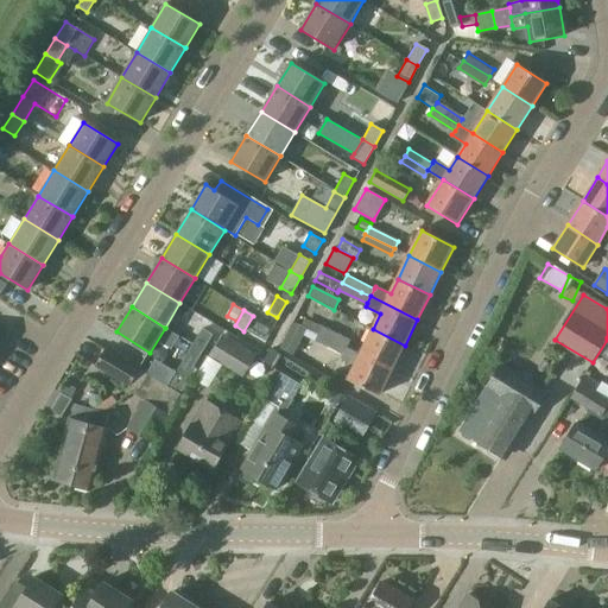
[(341,353),(344,347),(318,334),(318,335),(292,323),(279,348),(292,355),(303,334),(341,353)]
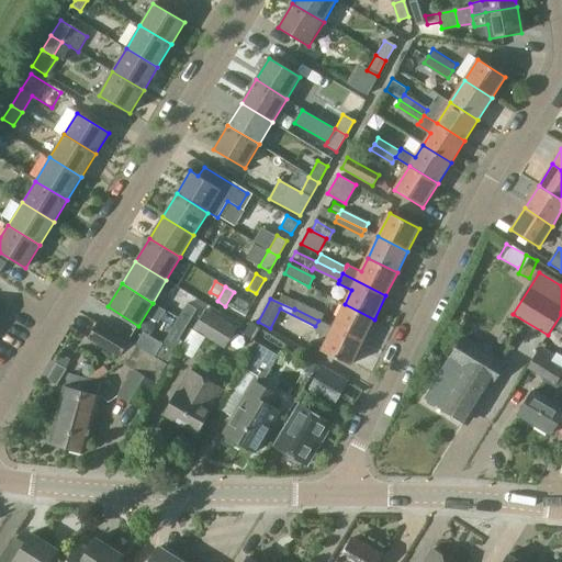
[(294,308),(318,321),(322,314),(298,302),(294,308)]
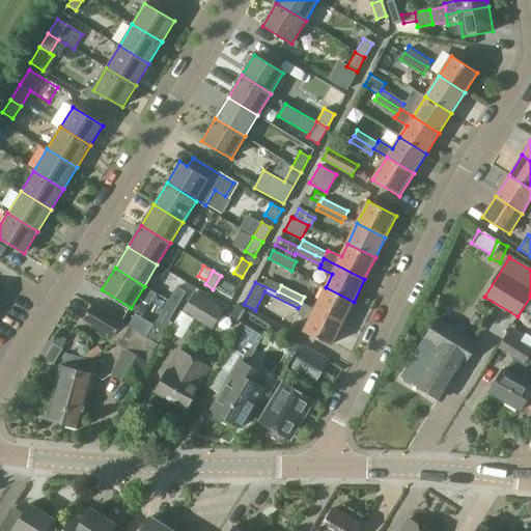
[(167,301),(175,306),(184,291),(175,287),(167,301)]
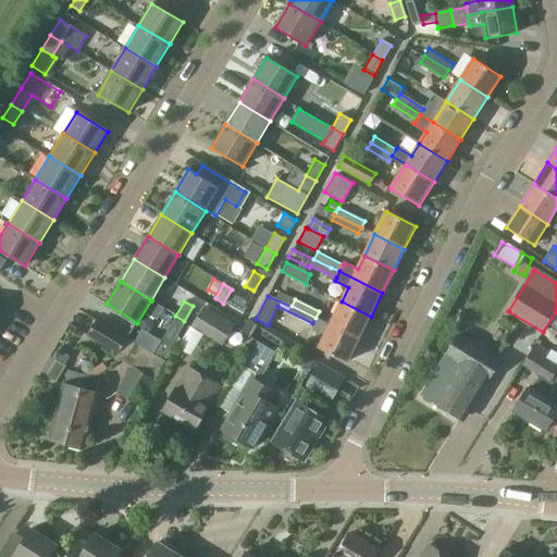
[(359,339),(371,317),(342,301),(330,324),(359,339)]
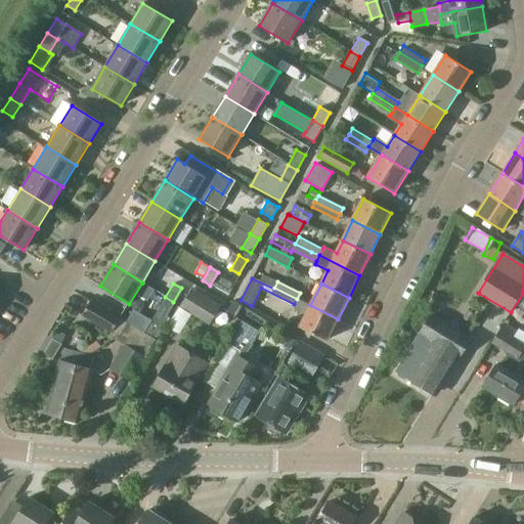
[(221,306),(211,301),(191,289),(180,307),(178,305),(166,325),(179,333),(190,313),(210,324),(221,306)]
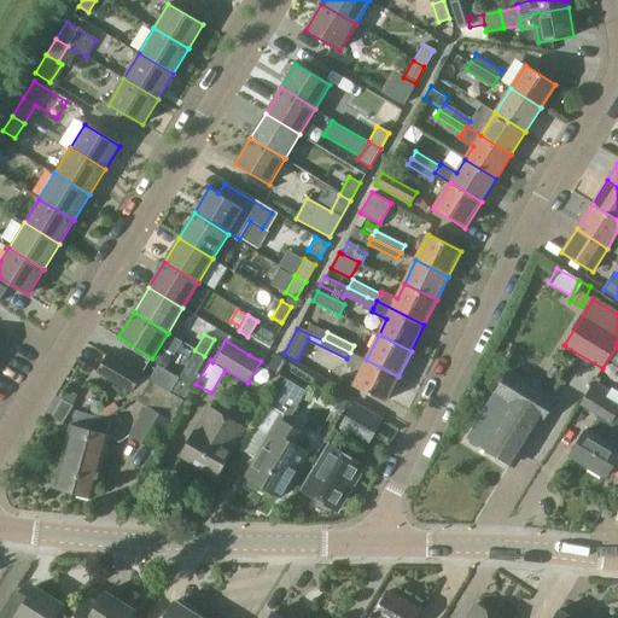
[(185,367),(194,372),(204,356),(194,350),(185,367)]
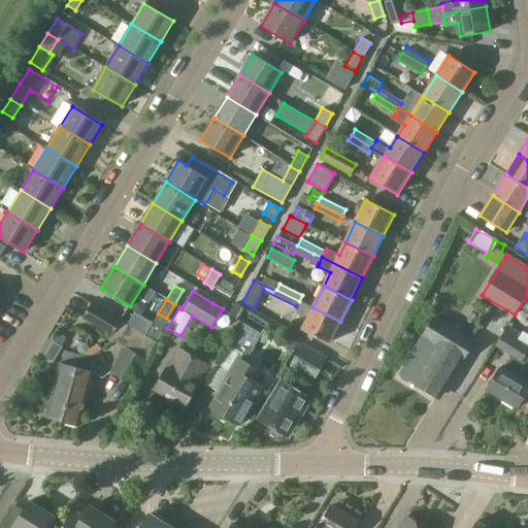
[(340,322),(312,307),(299,301),(296,306),(295,309),(308,317),(302,330),(330,343),(340,322)]
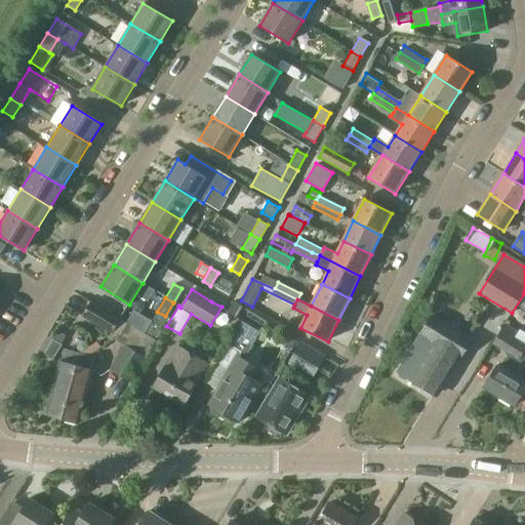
[(91,300),(82,315),(111,331),(120,317),(91,300)]
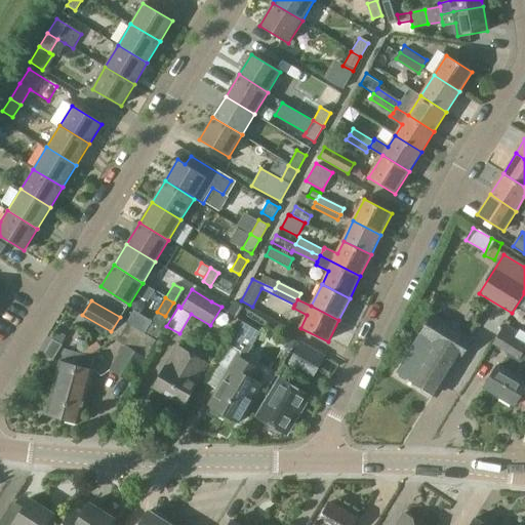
[(168,318),(165,316),(157,312),(146,332),(154,337),(156,338),(168,318)]
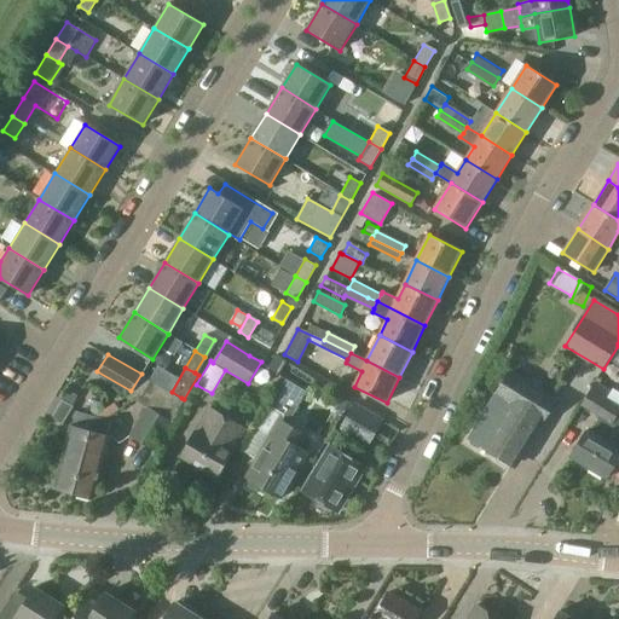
[(515,467),(555,401),(508,372),(468,438),(469,439),(472,444),(476,447),(480,446),(515,467)]
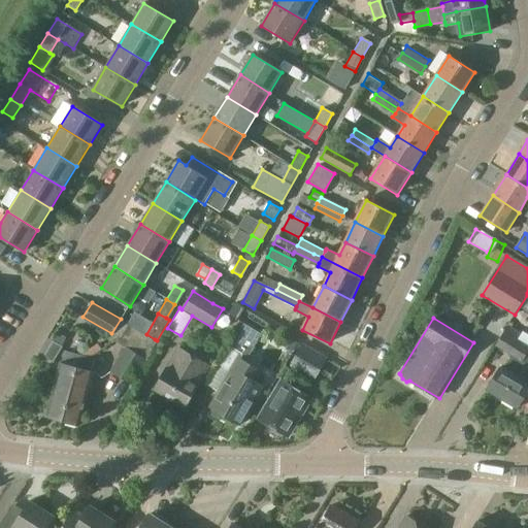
[(146,334),(127,323),(116,341),(125,348),(110,371),(130,383),(155,339),(146,334)]
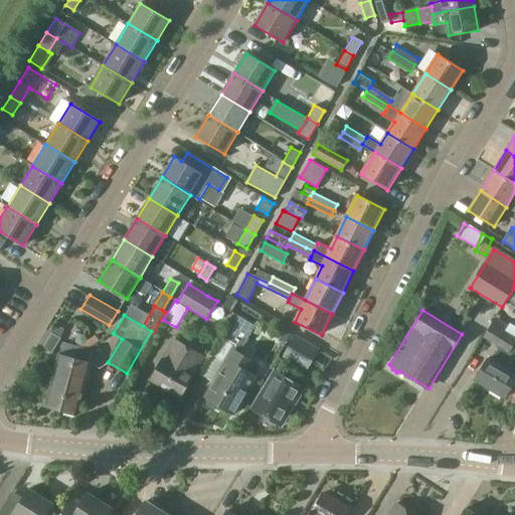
[(242,349),(256,327),(238,316),(225,338),(242,349)]
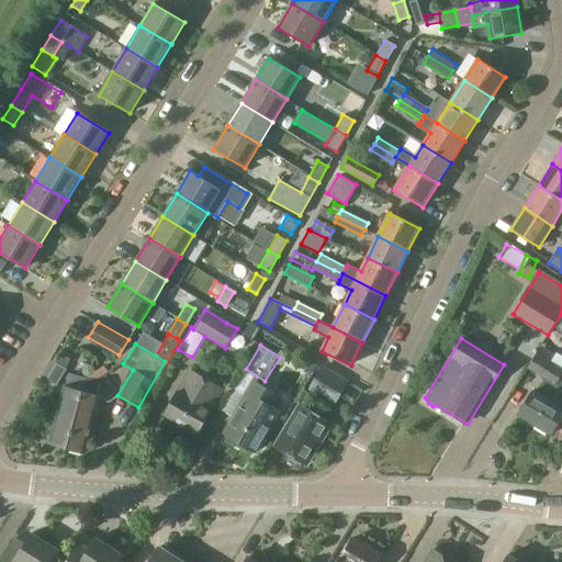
[(534,391),(518,415),(550,435),(561,415),(561,370),(561,369),(551,362),(554,357),(541,349),(529,367),(547,378),(537,393),(534,391)]
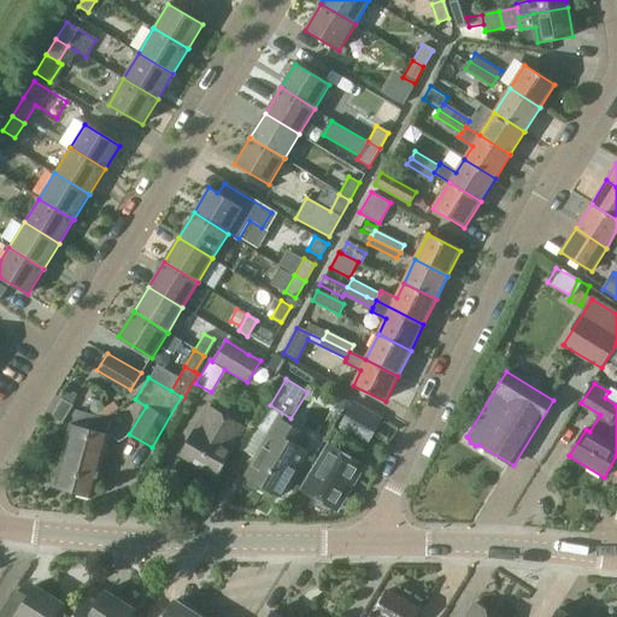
[(57,395),(46,413),(63,423),(74,405),(57,395)]
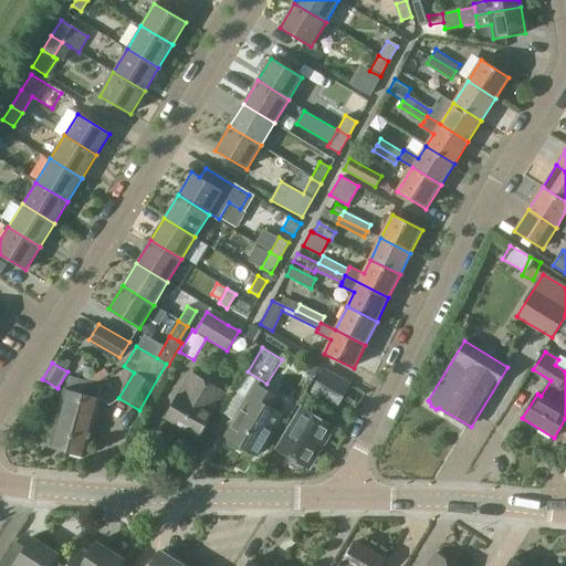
[(325,370),(317,384),(342,398),(349,385),(325,370)]
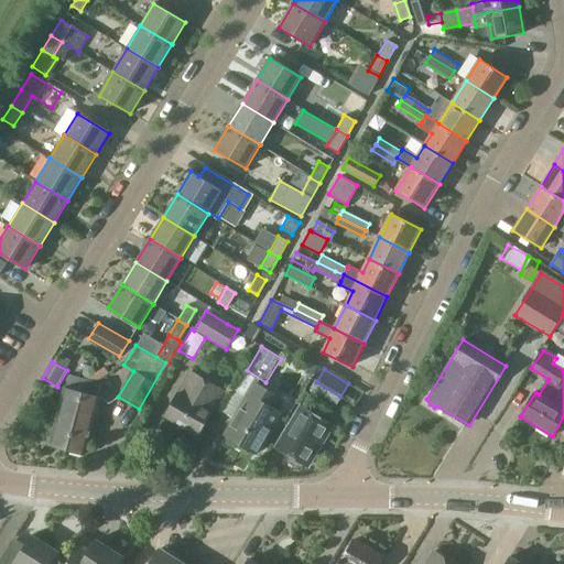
[(198,435),(224,392),(191,372),(164,415),(198,435)]
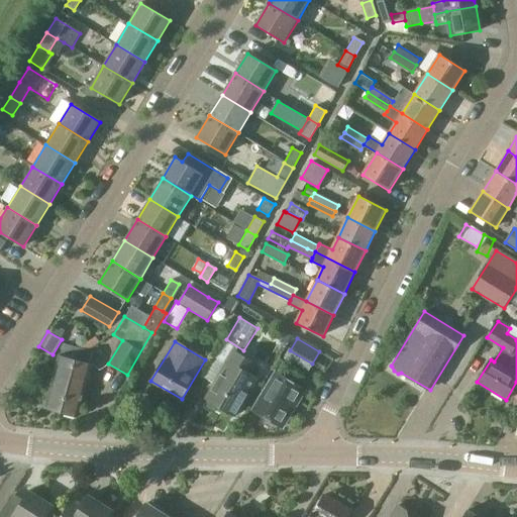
[(63,412),(79,348),(62,344),(45,408),(63,412)]
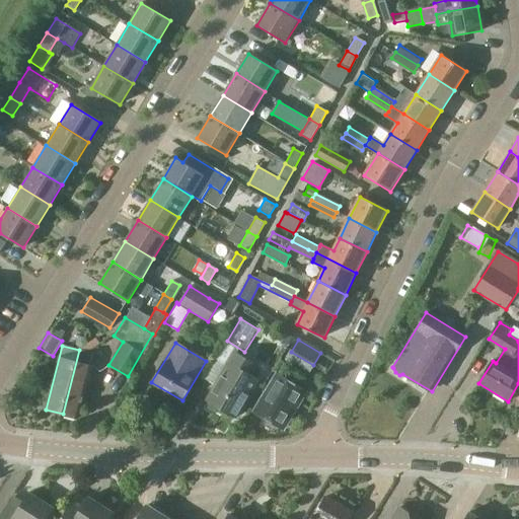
[(79,350),(63,414),(78,418),(92,366),(89,365),(92,353),(79,350)]
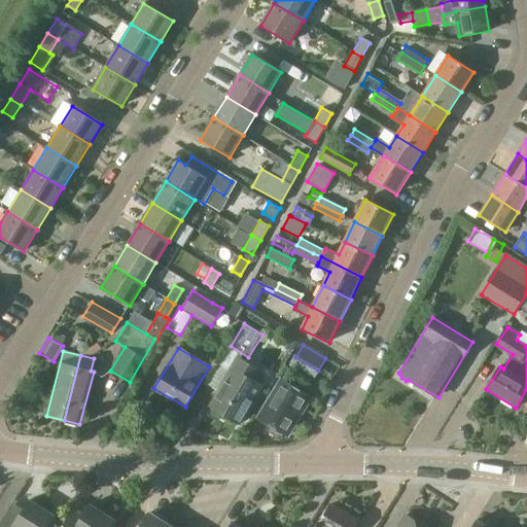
[(239,423),(261,386),(253,381),(259,371),(239,358),(211,407),(213,408),(211,411),(212,415),(220,419),(223,418),(225,415),(239,423)]
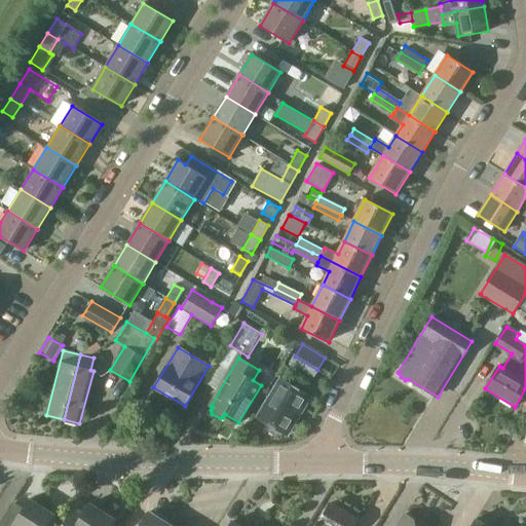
[(280,378),(258,416),(288,434),(310,397),(280,378)]
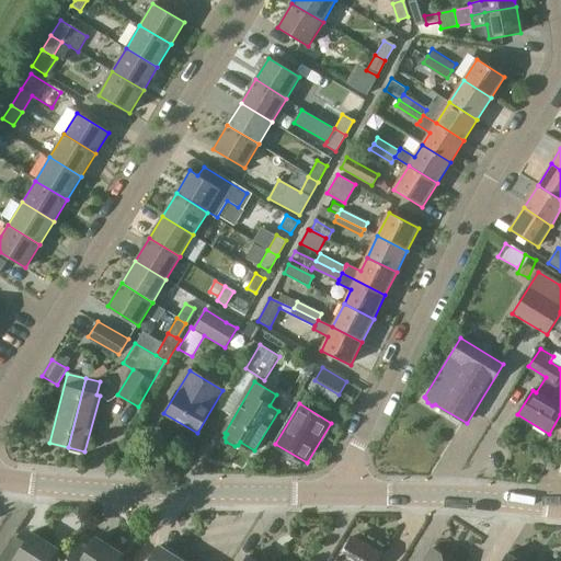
[(49,560),(57,549),(32,533),(13,560),(2,554),(0,557),(0,560),(49,560)]
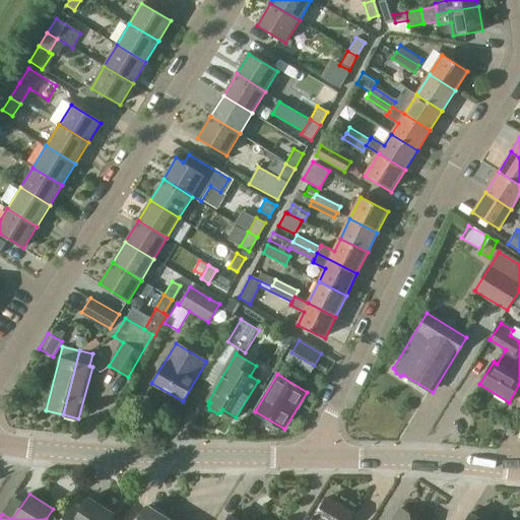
[(108,519),(113,513),(88,498),(75,519),(65,513),(60,519),(108,519)]
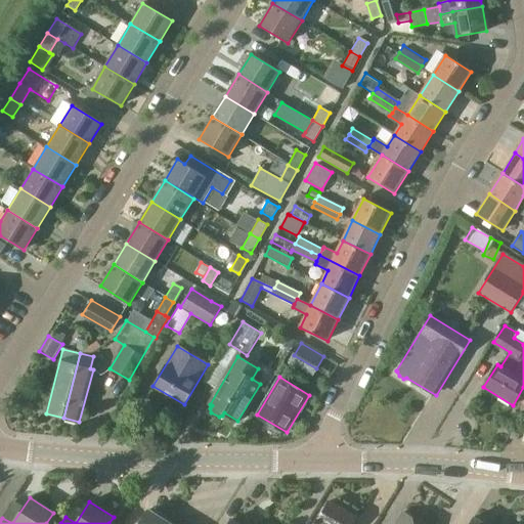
[(352,523),(356,518),(329,501),(316,523),(352,523)]
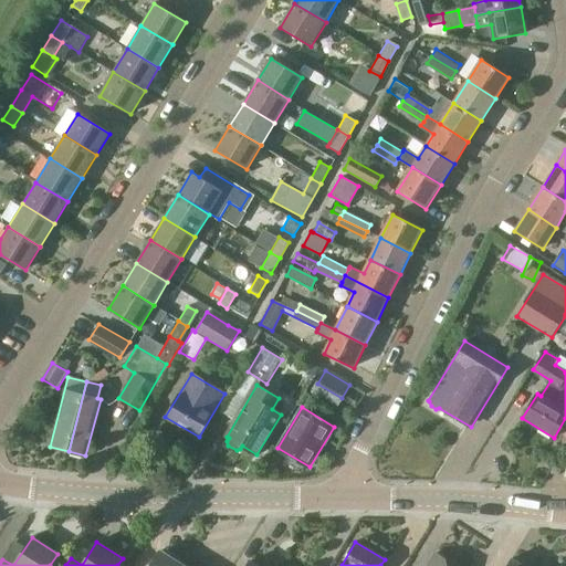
[(181,565),(184,565),(160,551),(149,565),(181,565)]
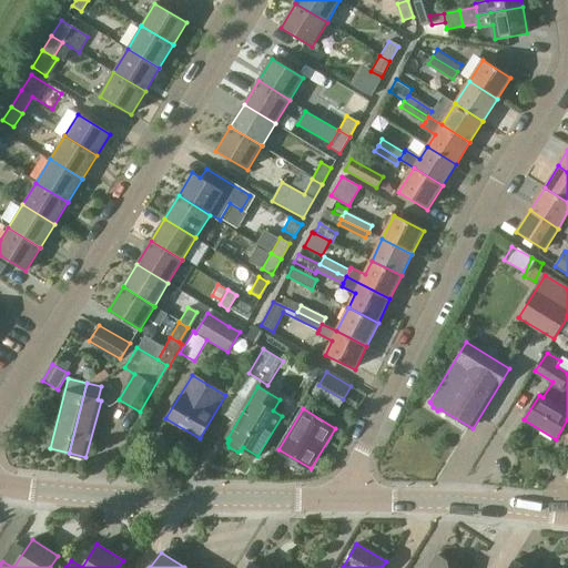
[(456,567),(436,555),(428,567),(456,567)]
